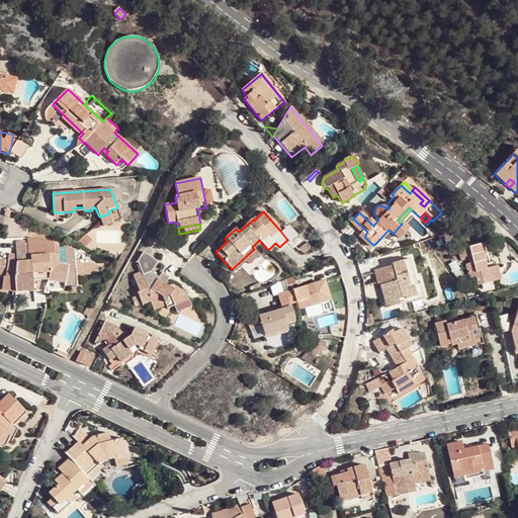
[(408,230),(402,224),(393,234),(399,240),(408,230)]
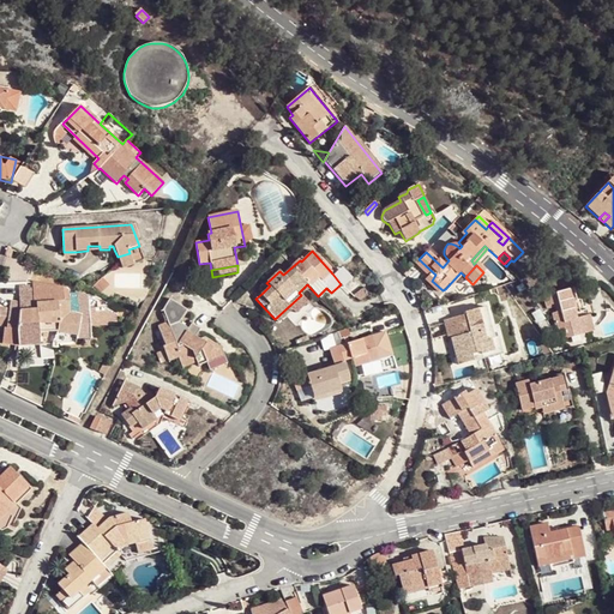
[(445,289),(447,292),(463,275),(461,272),(445,289)]
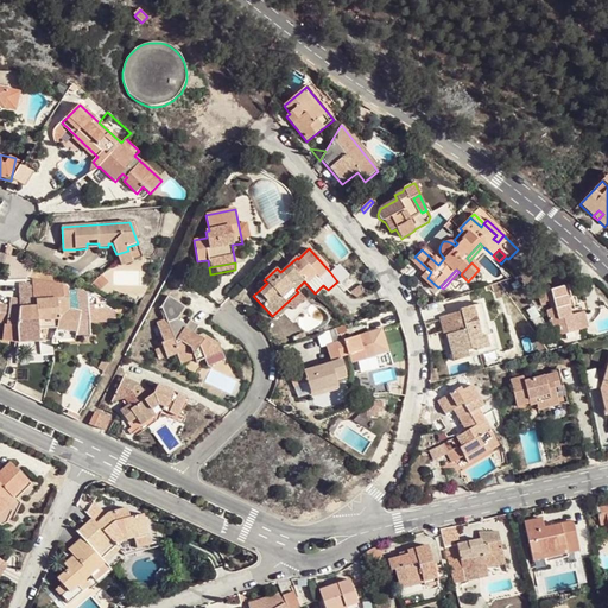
[(33,306),(19,306),(0,302),(0,314),(8,316),(6,325),(5,325),(2,340),(19,342),(84,340),(84,336),(89,336),(89,316),(88,306),(80,306),(80,312),(74,311),(74,306),(70,306),(69,286),(32,280),(32,283),(33,306)]
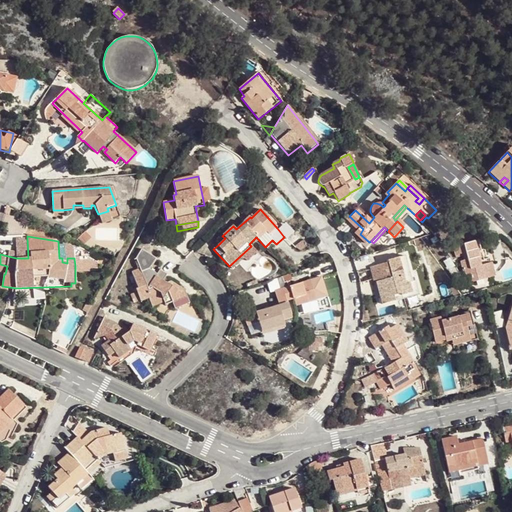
[(225,238),(222,236),(215,242),(218,245),(225,238)]
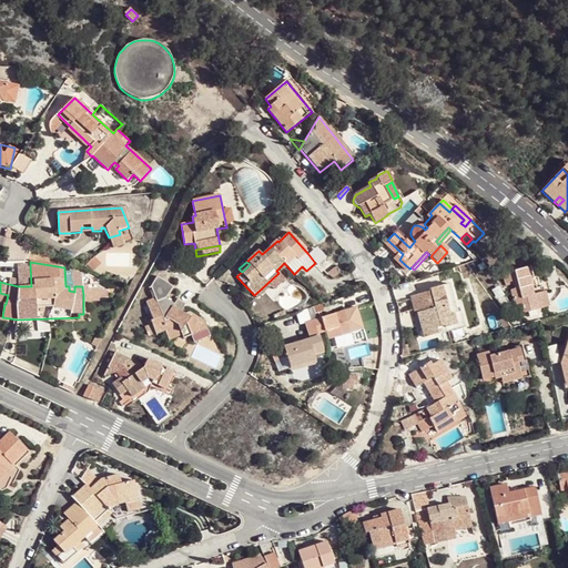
[(18,264),(18,286),(31,286),(30,264),(18,264)]
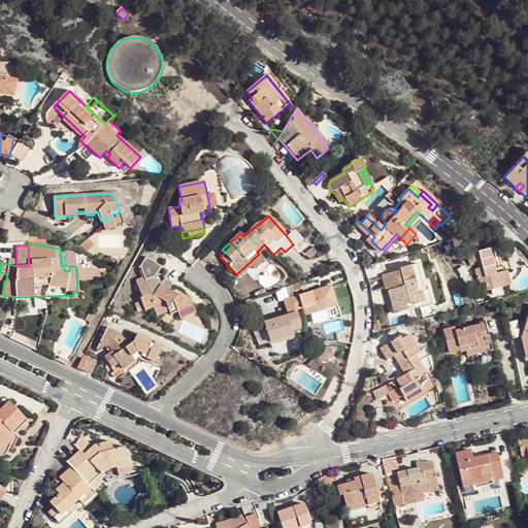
[(490,267),(494,266),(489,250),(467,256),(469,264),(476,262),(479,268),(474,270),(480,287),(485,286),(487,293),(501,289),(497,274),(493,275),(490,267)]
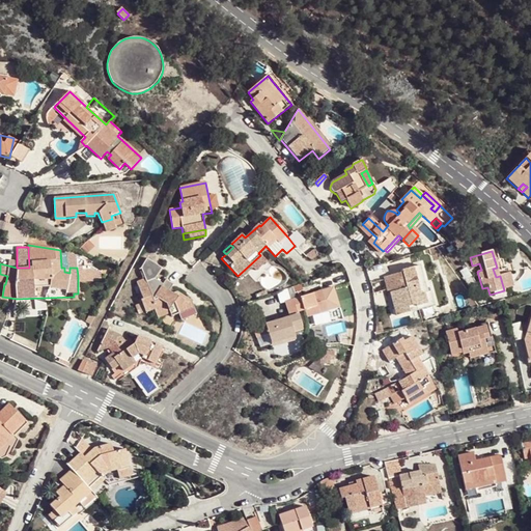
[(267,261),(260,255),(238,276),(242,280),(253,269),(255,271),(267,261)]
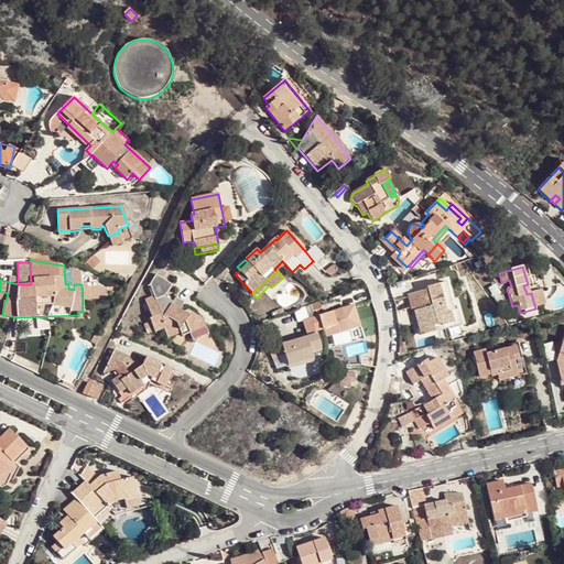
[(180,308),(181,307),(183,303),(175,299),(173,301),(166,297),(173,284),(155,274),(150,285),(151,288),(151,289),(149,289),(152,295),(153,295),(154,296),(145,300),(152,318),(149,320),(153,332),(163,328),(165,334),(179,329),(181,333),(188,331),(193,340),(208,334),(203,321),(187,310),(186,311),(184,312),(180,308)]
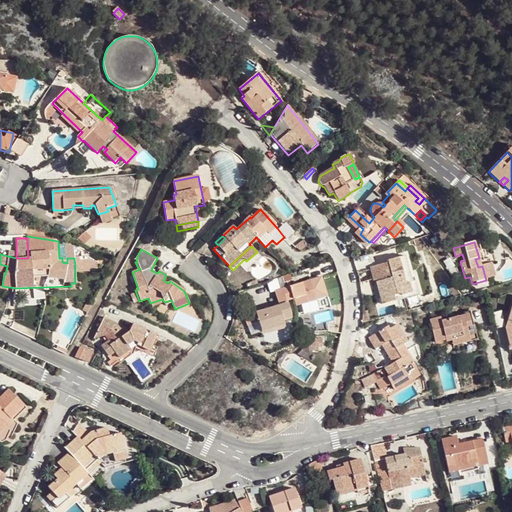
[(82,250),(74,258),(85,258),(97,264),(100,259),(82,250)]
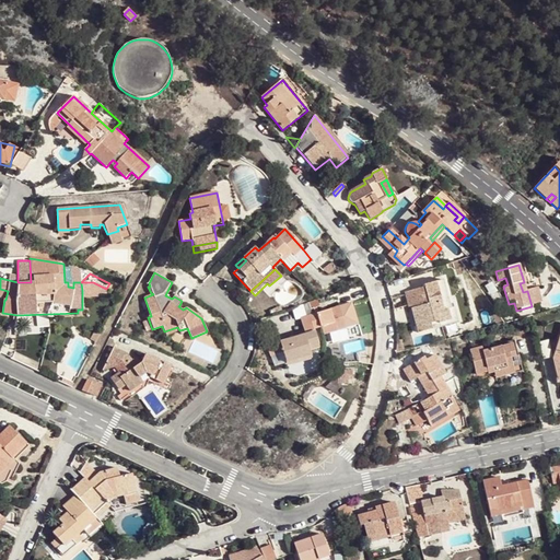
[(423,289),(406,293),(411,310),(416,308),(418,316),(412,318),(417,334),(440,327),(439,324),(446,322),(443,311),(447,310),(445,301),(448,300),(443,281),(422,287),(423,289)]
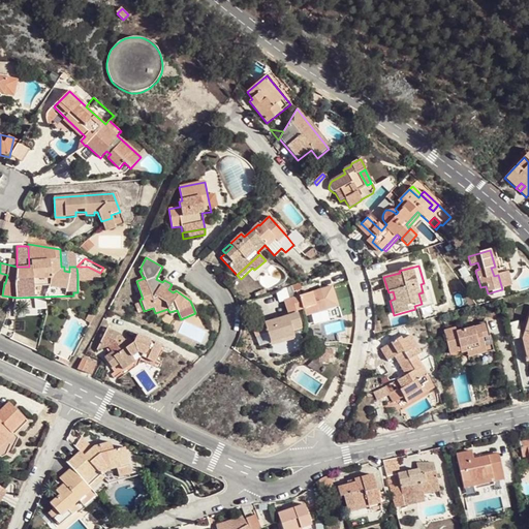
[(88,267),(76,267),(78,275),(83,275),(83,281),(100,280),(100,273),(88,267)]
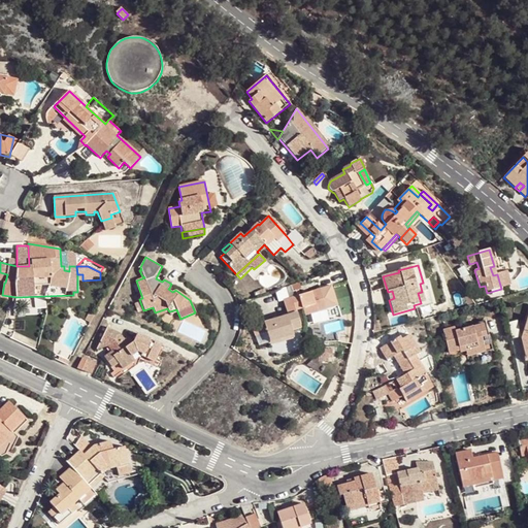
[(425,292),(423,283),(420,284),(422,292),(418,293),(421,303),(414,305),(415,308),(432,304),(428,291),(425,292)]
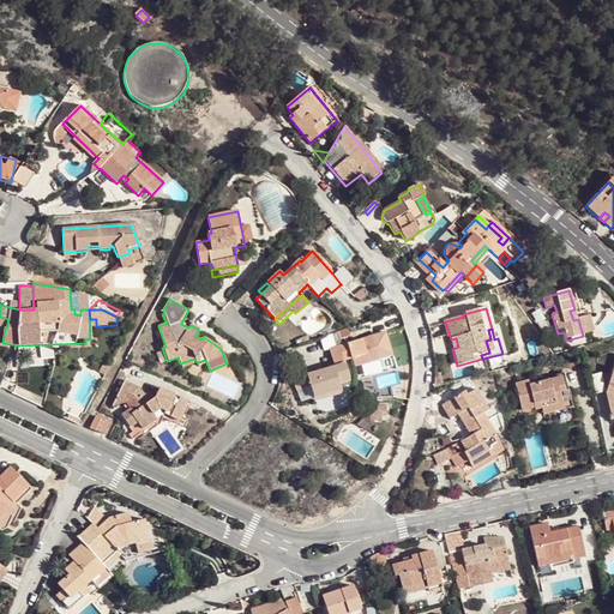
[(557,343),(566,341),(564,332),(558,333),(554,335),(557,343)]
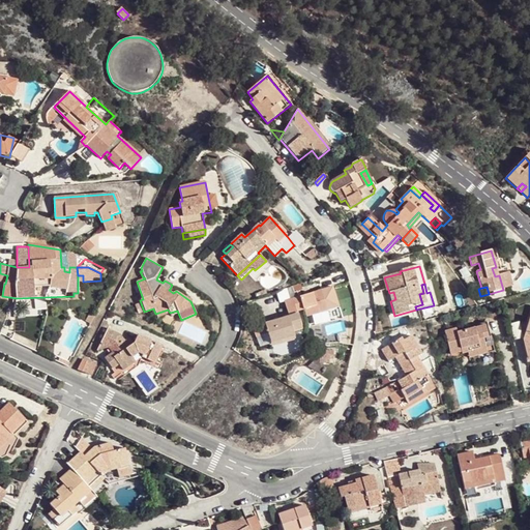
[(321,290),(299,297),(304,313),(305,318),(319,314),(327,311),(321,290)]
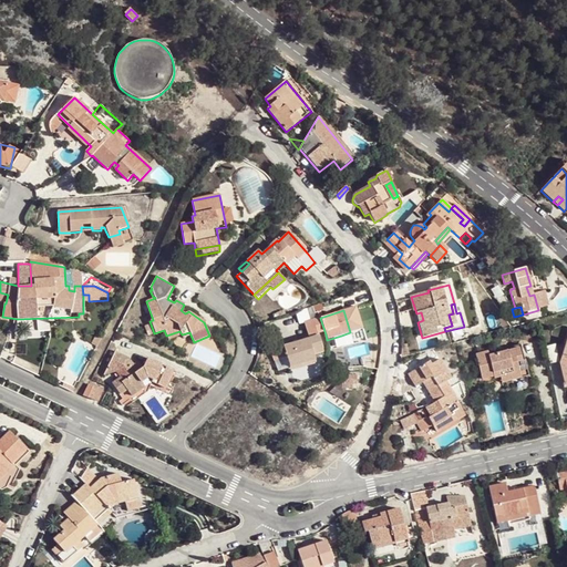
[(309,339),(318,337),(326,334),(320,318),(303,323),(309,339)]
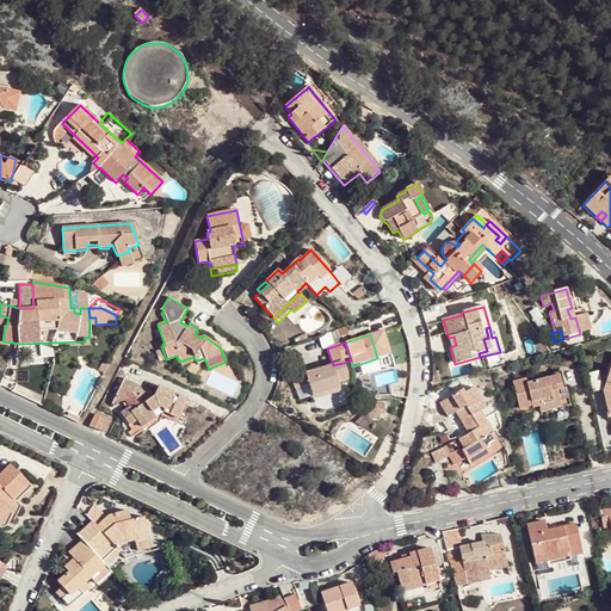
[(610,353),(598,392),(604,413),(610,411),(610,353)]
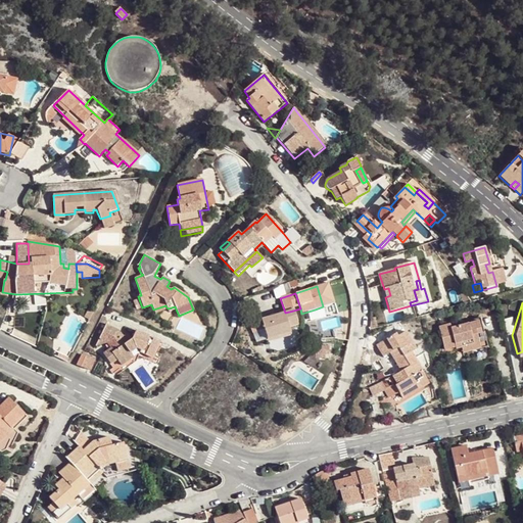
[(155,314),(168,308),(165,305),(153,310),(155,314)]
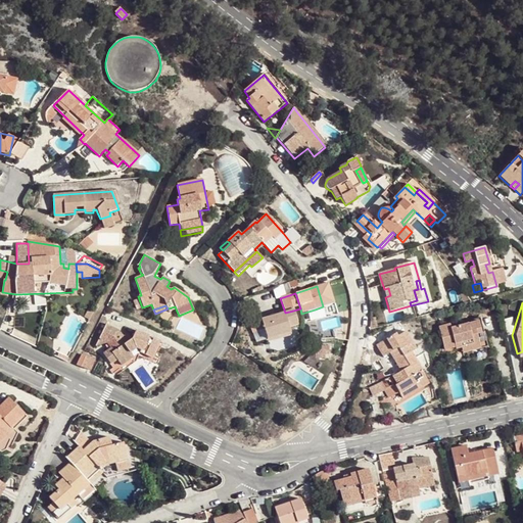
[(298,325),(293,311),(285,313),(262,320),(262,323),(264,329),(267,339),(290,332),(289,328),(298,325)]
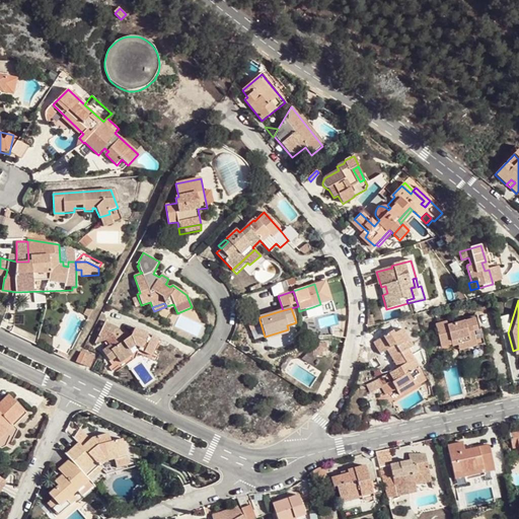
[(457,344),(457,347),(458,351),(484,344),(477,318),(447,326),(446,321),(435,324),(441,349),(451,346),(457,344)]
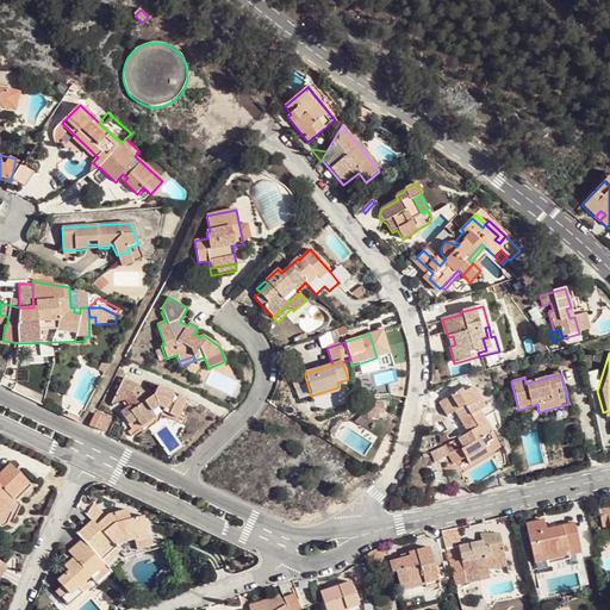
[(293,388),(307,384),(305,377),(291,381),(293,388)]
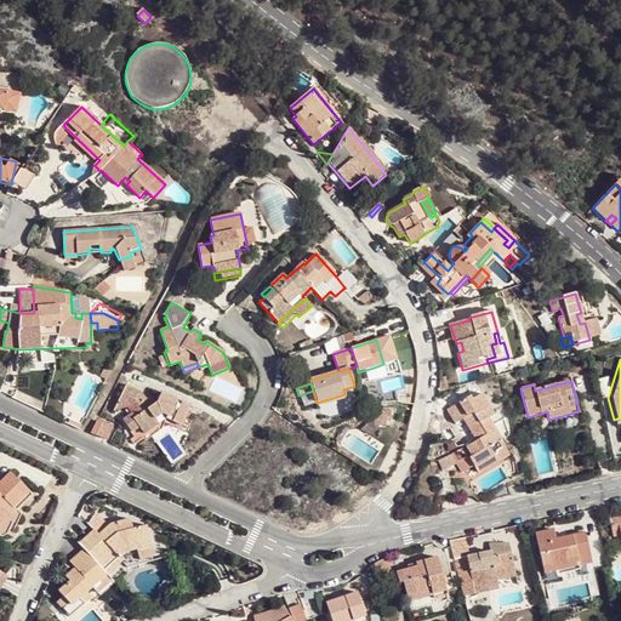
[(135,437),(138,442),(146,437),(148,439),(161,429),(154,419),(161,414),(169,417),(167,419),(181,425),(189,406),(161,393),(157,402),(155,403),(152,405),(147,399),(146,400),(140,393),(140,392),(127,385),(115,405),(127,408),(132,406),(135,411),(131,414),(123,420),(135,437)]
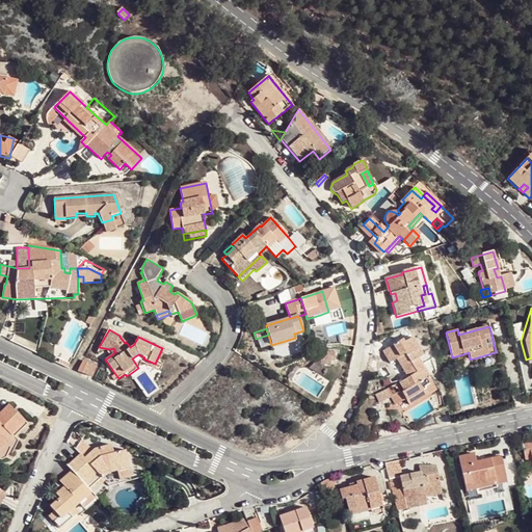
[(296,341),(295,338),(271,345),(272,348),(296,341)]
